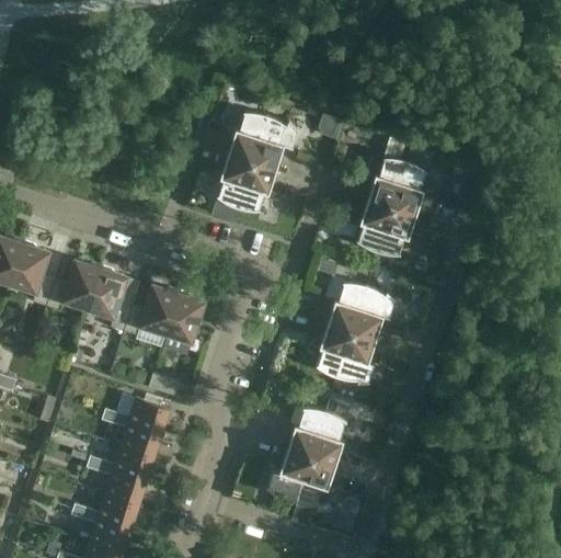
[(251,162),(266,117),(263,116),(255,114),(249,114),(243,114),(243,115),(244,115),(239,132),(236,131),(235,133),(238,134),(235,141),(232,140),(227,155),(251,162)]
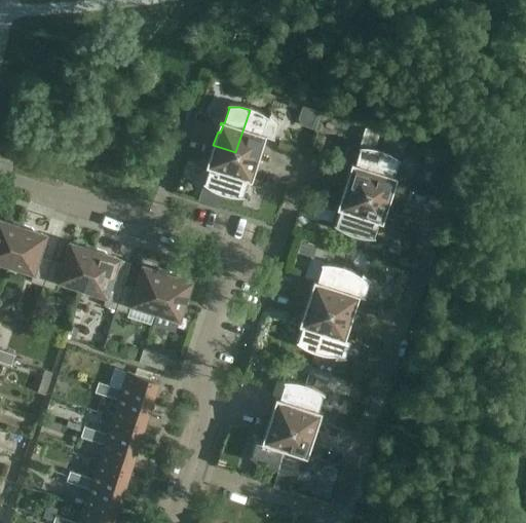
[(274,141),(279,124),(279,123),(270,114),(266,118),(264,116),(258,113),(250,110),(235,152),(259,159),(263,146),(260,145),(262,139),(265,139),(266,138),(274,141)]
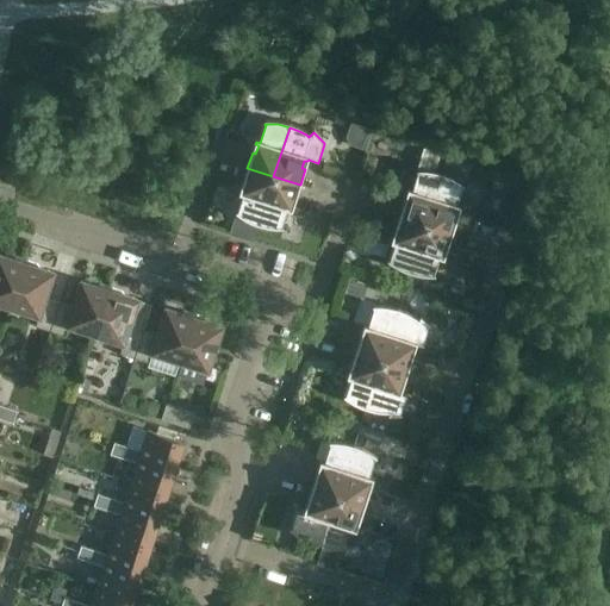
[(257,226),(273,176),(247,168),(242,183),(246,185),(243,193),(240,192),(238,194),(243,197),(237,213),(236,213),(235,214),(241,218),(248,223),(257,226)]
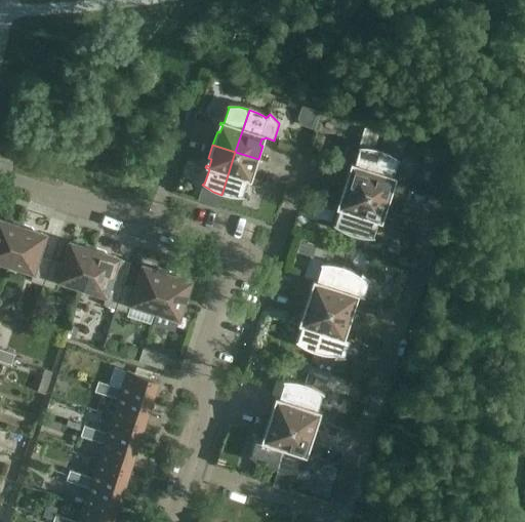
[(366,194),(379,152),(376,151),(370,149),(364,149),(358,149),(348,146),(342,161),(340,161),(340,162),(351,165),(350,166),(353,167),(351,174),(348,173),(344,187),(366,194)]
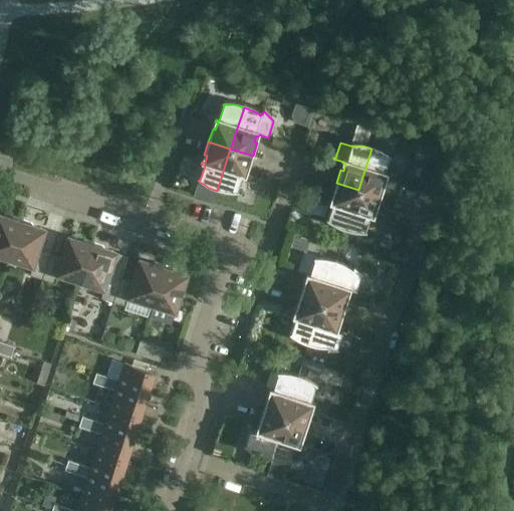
[(253,156),(230,149),(217,191),(220,192),(227,193),(233,194),(238,194),(255,199),(261,181),(243,175),(246,169),(249,170),(253,156)]
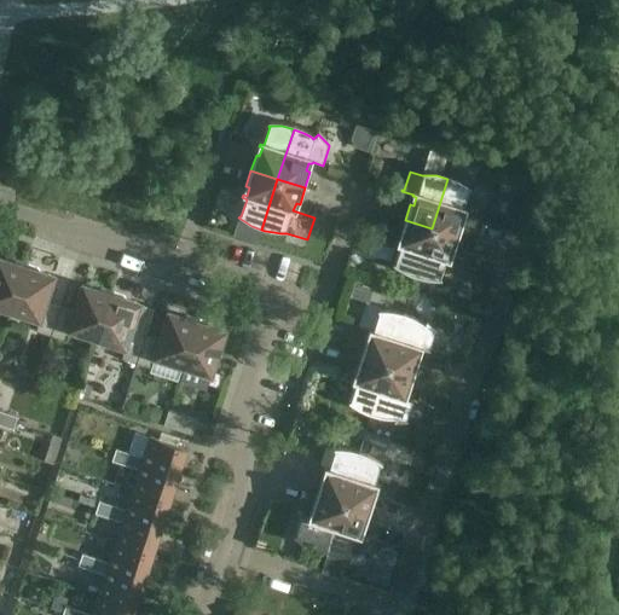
[(432,228),(458,238),(464,221),(461,220),(463,213),(467,214),(467,210),(463,209),(469,191),(470,192),(470,191),(464,186),(458,183),(447,179),(432,228)]
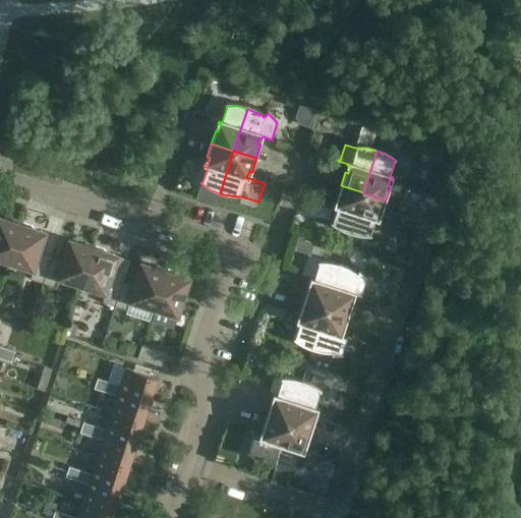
[(310,219),(331,225),(336,229),(341,232),(350,235),(363,192),(341,185),(334,207),(316,202),(310,219)]
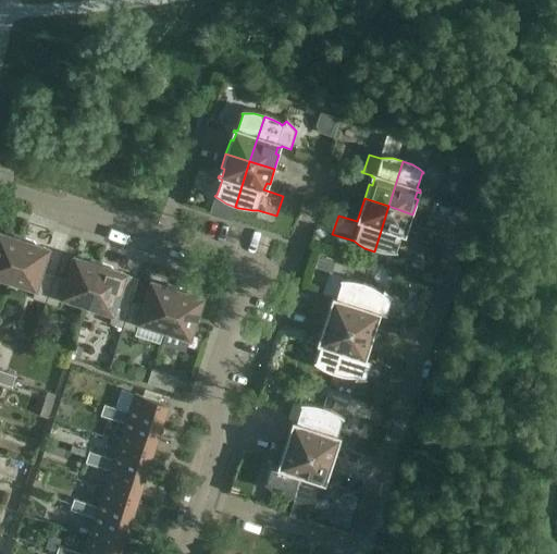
[(388,206),(374,251),(378,253),(384,254),(391,255),(397,255),(397,254),(396,254),(400,237),(405,238),(406,236),(403,235),(405,228),(408,229),(412,214),(388,206)]
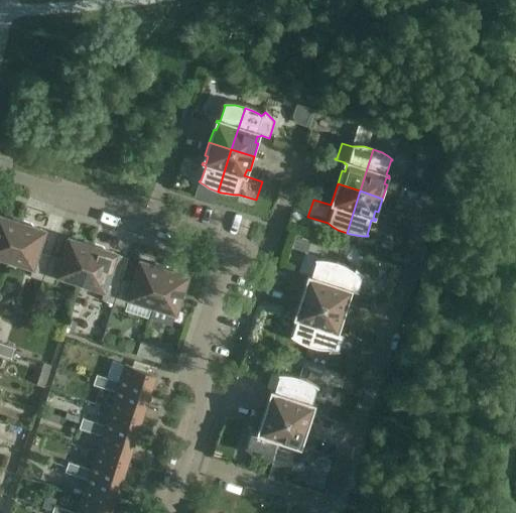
[(0,260),(9,263),(22,224),(13,221),(8,222),(0,219),(0,260)]
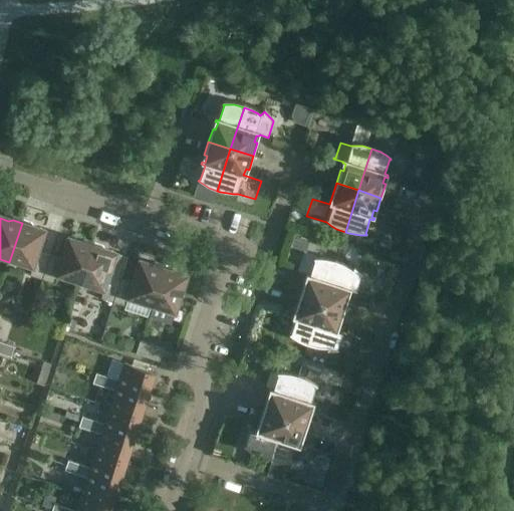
[(29,278),(42,282),(49,258),(37,254),(44,232),(33,229),(30,226),(22,223),(9,262),(32,269),(29,278)]
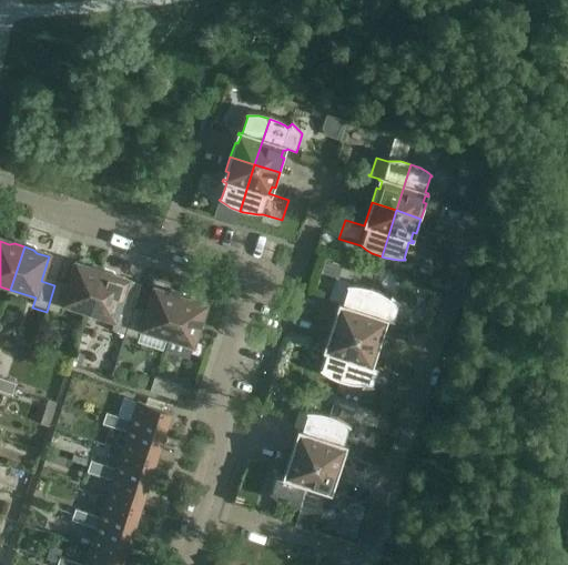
[(54,285),(47,312),(60,316),(63,306),(89,315),(102,272),(92,269),(88,270),(75,265),(68,290),(54,285)]
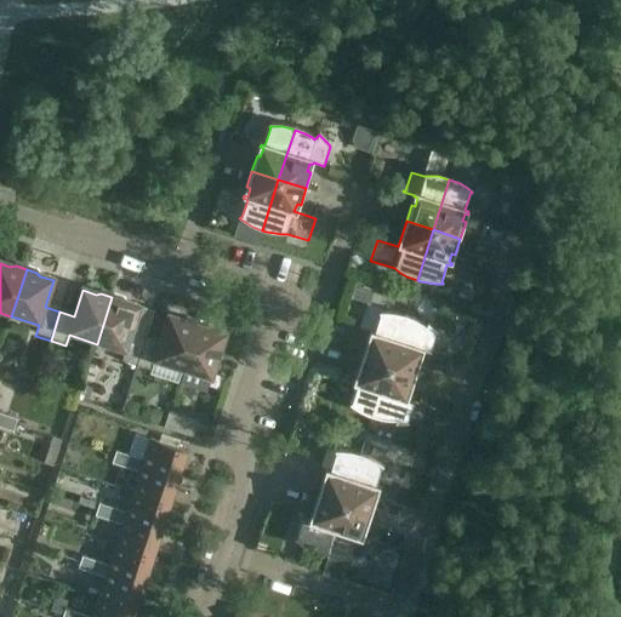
[(121,364),(136,369),(146,340),(131,335),(140,308),(126,304),(123,300),(112,297),(97,344),(125,353),(121,364)]
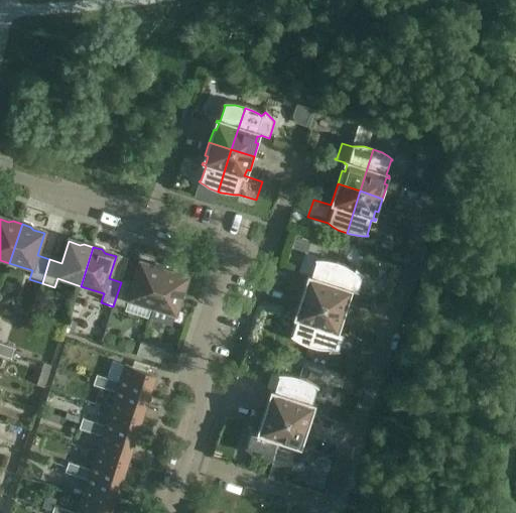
[(307,286),(304,285),(300,298),(323,306),(337,264),(333,263),(327,262),(320,261),(314,261),(314,262),(316,262),(311,277),(307,276),(306,278),(309,279),(307,286)]
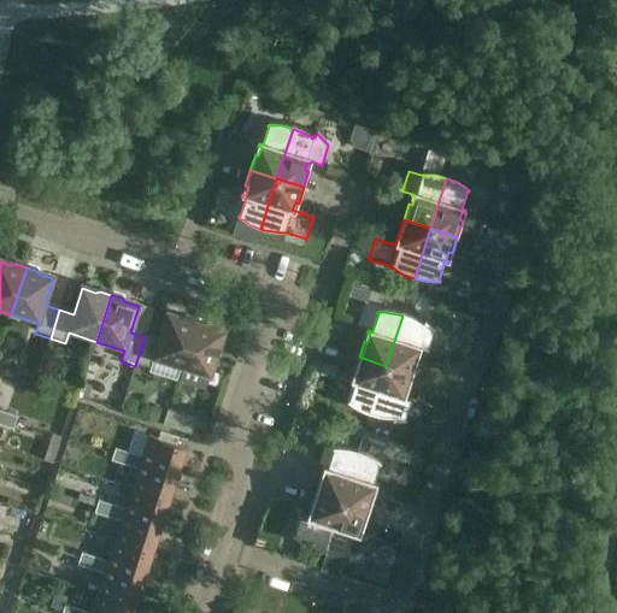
[(153,360),(182,370),(197,322),(186,318),(181,320),(168,316),(159,342),(145,337),(135,366),(151,371),(153,360)]
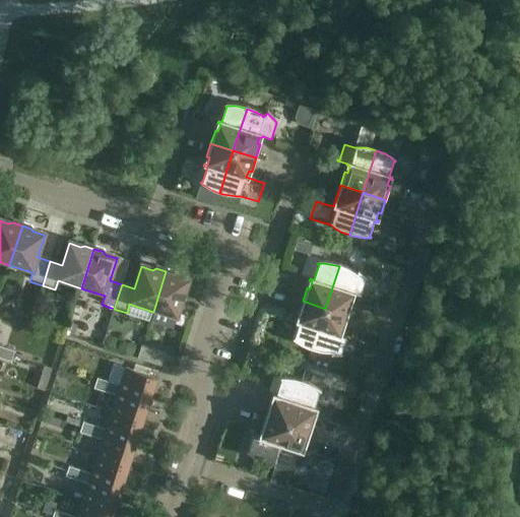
[(325,309),(348,316),(352,302),(349,301),(351,295),(354,296),(354,294),(360,296),(365,279),(366,280),(367,279),(359,273),(356,275),(353,272),(347,269),(341,267),(339,266),(325,309)]
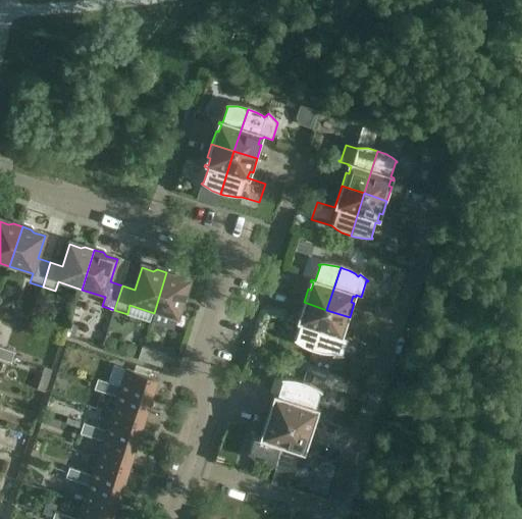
[(166,272),(154,313),(177,320),(190,282),(178,279),(175,275),(166,272)]
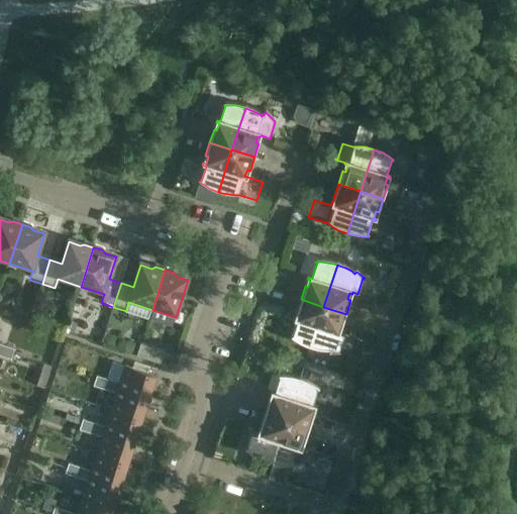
[(293,338),(292,337),(291,338),(296,342),(302,345),(310,348),(323,307),(301,299),(297,313),(300,314),(297,320),(295,319),(294,322),(297,323),(293,338)]
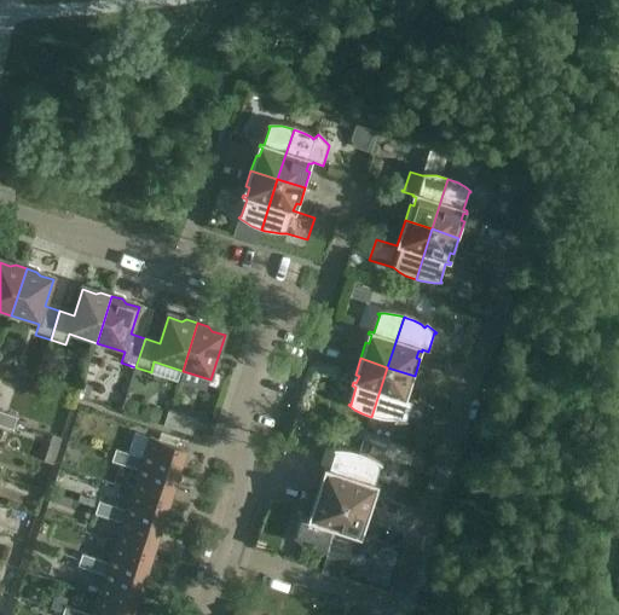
[(405,390),(409,392),(415,376),(387,367),(371,417),(375,418),(382,419),(391,421),(394,421),(394,424),(408,424),(408,422),(405,422),(411,402),(406,401),(406,400),(403,399),(405,390)]
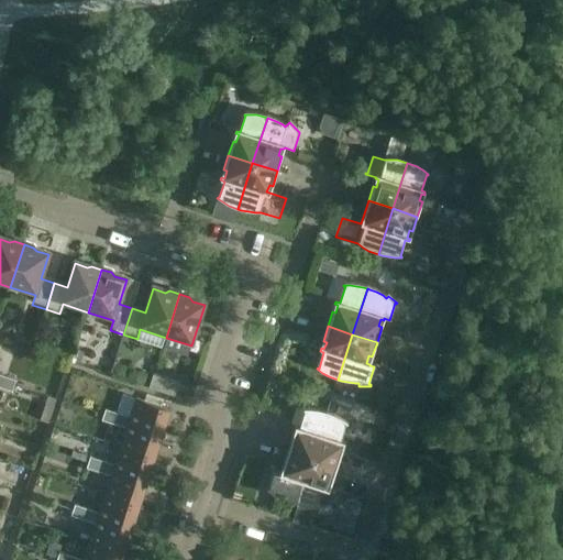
[(75,353),(70,366),(78,369),(83,355),(75,353)]
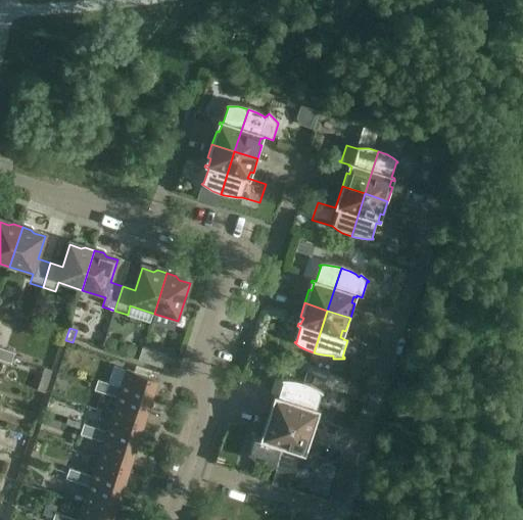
[(116,356),(133,362),(136,349),(121,344),(116,356)]
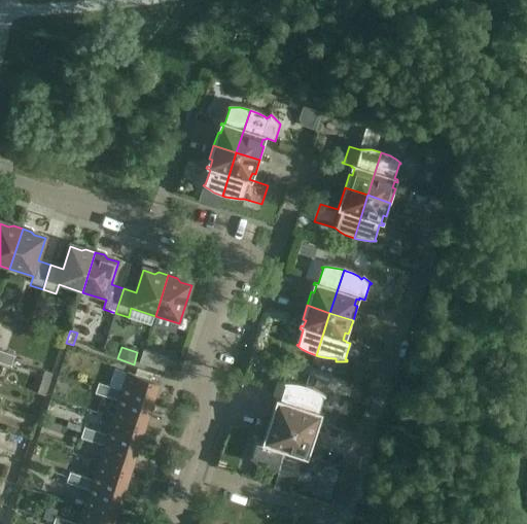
[(139,365),(163,374),(167,360),(143,353),(139,365)]
